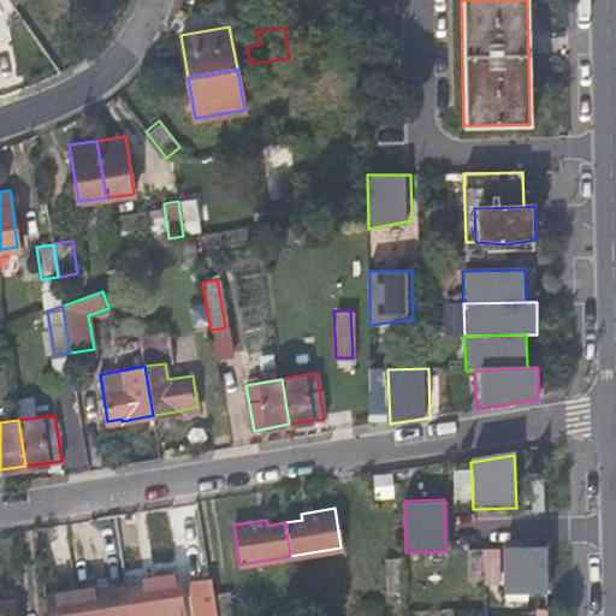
[(503,546),(504,593),(548,592),(546,545),(503,546)]
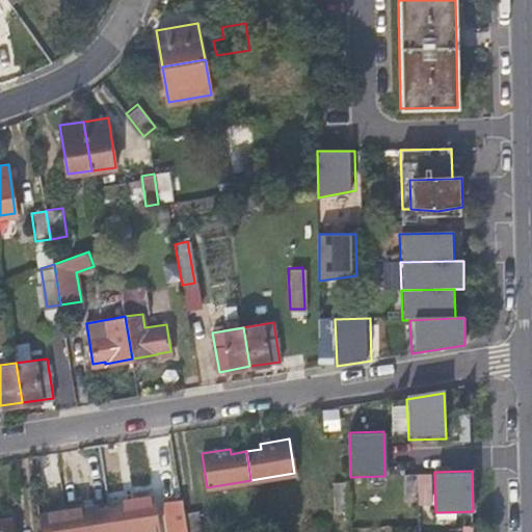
[(417,473),(418,504),(432,504),(431,473),(417,473)]
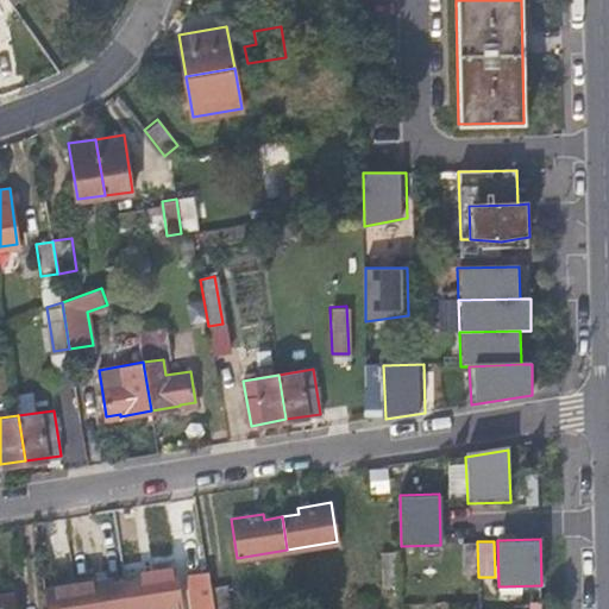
[(395,550),(380,550),(381,584),(396,583),(395,550)]
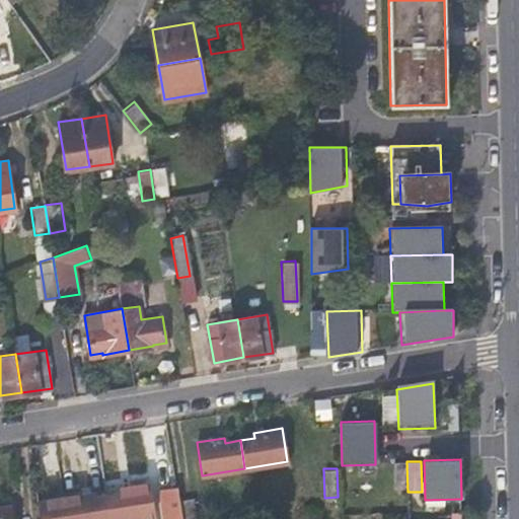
[(121,493),(106,495),(109,518),(135,518),(152,516),(148,484),(120,488),(121,493)]
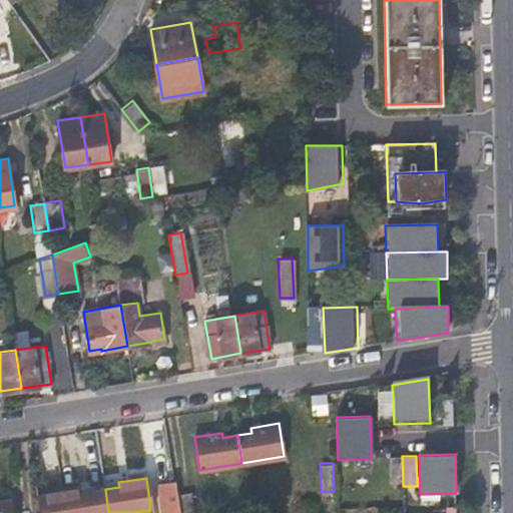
[(108,512),(105,489),(90,491),(89,487),(36,495),(38,512),(108,512)]
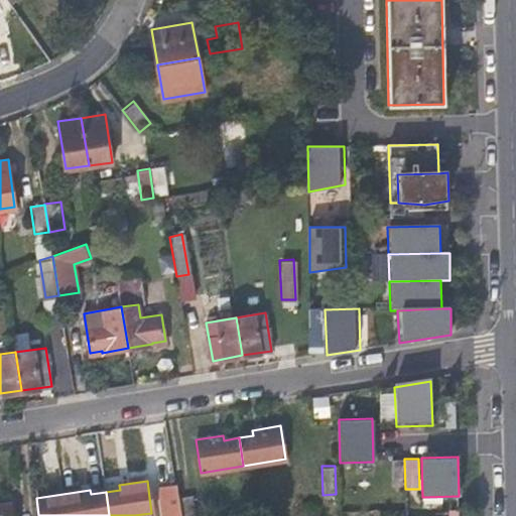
[(195,515),(191,495),(177,498),(177,499),(180,515),(195,515)]
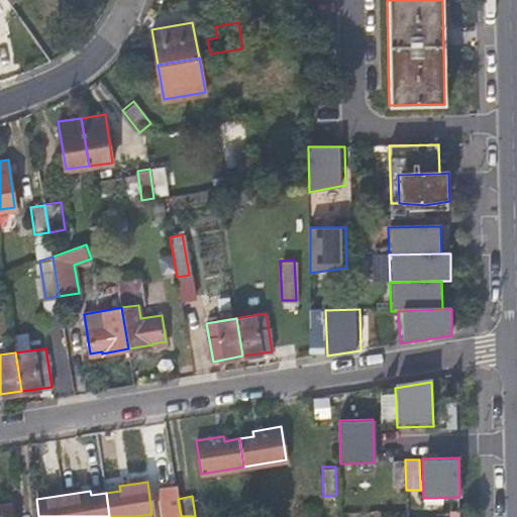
[(181,516),(178,500),(163,502),(165,516),(181,516)]
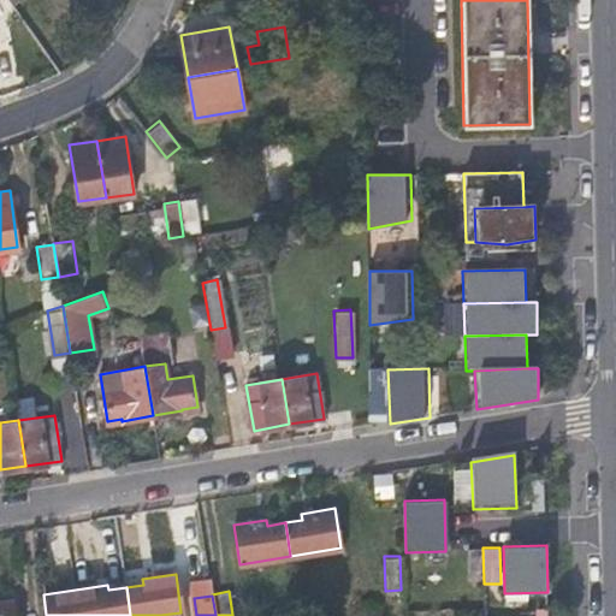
[(0,615),(13,615),(11,600),(0,602),(0,615)]
